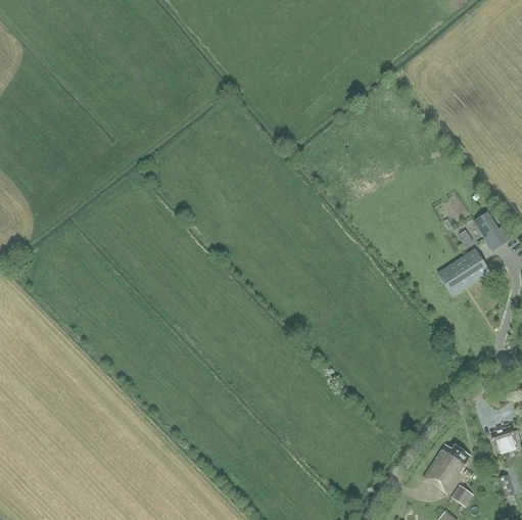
[(487,210),(473,220),(492,249),(507,240),(510,238),(502,225),(499,228),(487,210)]
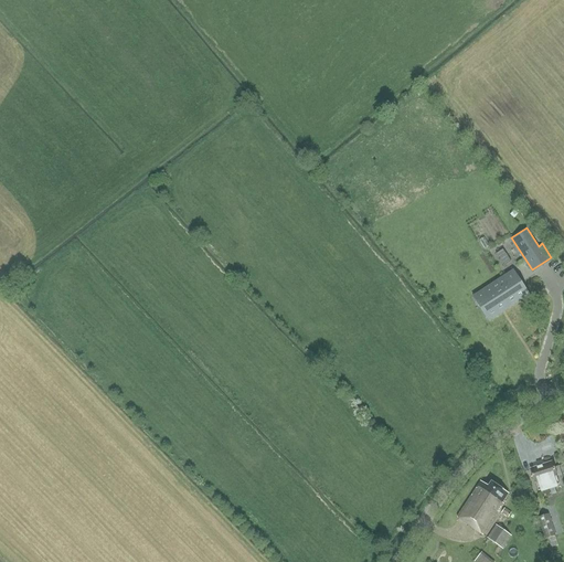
[(476,292),(491,316),(524,295),(509,271),(476,292)]
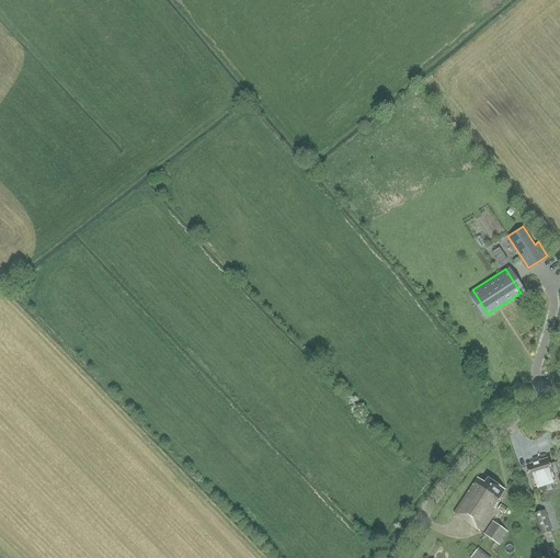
[(535,488),(551,482),(550,479),(555,477),(552,470),(553,470),(549,457),(527,465),(532,478),(532,477),(535,488)]
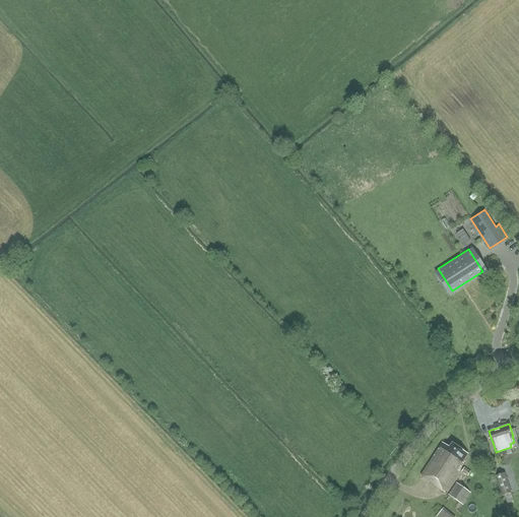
[(443,441),(422,474),(446,491),(464,462),(463,461),(468,452),(452,442),(450,446),(443,441)]
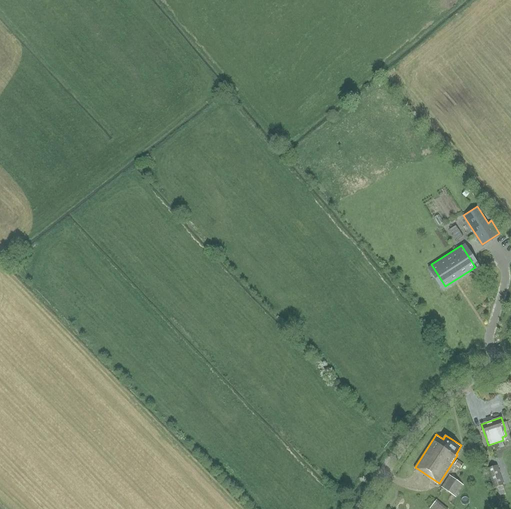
[(456,457),(453,462),(459,466),(462,461),(456,457)]
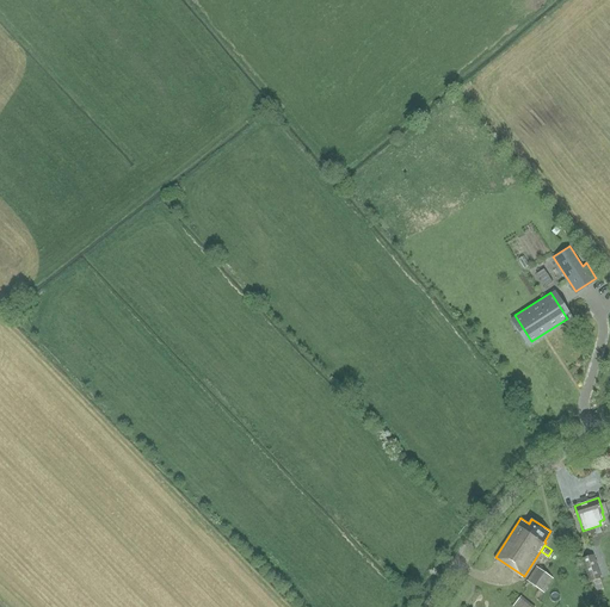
[(589,578),(601,575),(592,552),(580,556),(589,578)]
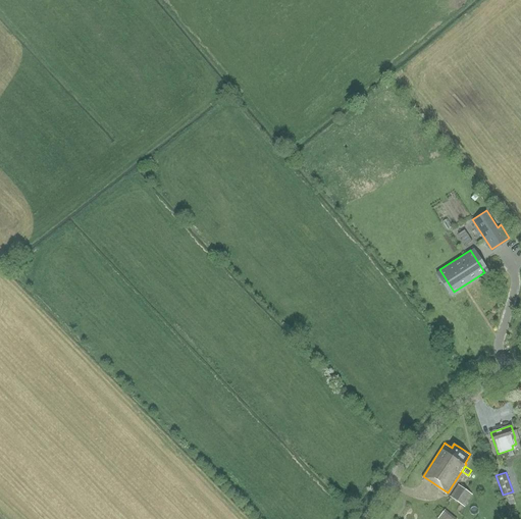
[(457,482),(449,494),(464,504),(471,491),(457,482)]
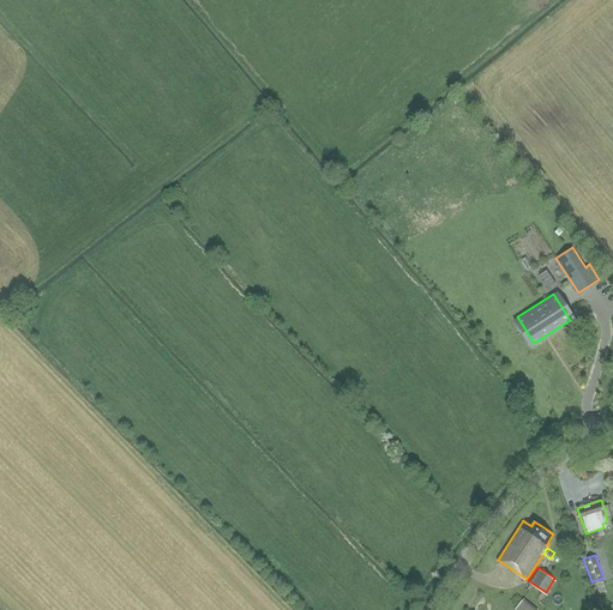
[(524,596),(517,607),(523,609),(536,609),(539,607),(524,596)]
